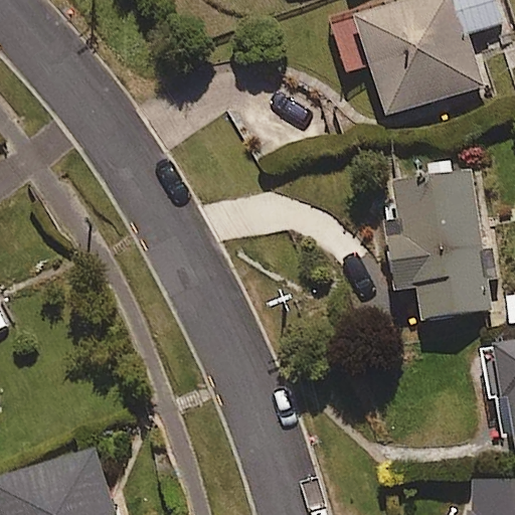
[(342,18),(357,70),(374,65),(388,114),(483,86),(467,31),(503,20),(496,0),(402,0),(359,13),(342,18)]
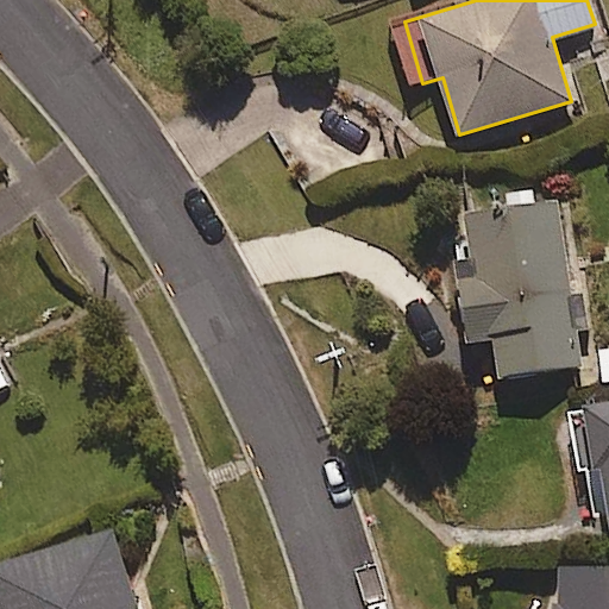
[(563,294),(557,203),(470,209),(473,259),(453,261),(459,344),(493,341),(495,374),(578,368),(576,331),(588,330),(585,292),(563,294)]
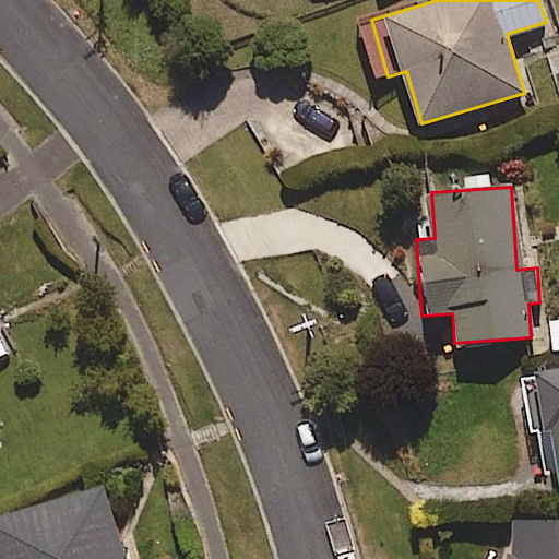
[(558,369),(537,369),(537,435),(555,433),(555,480),(558,480),(558,369)]
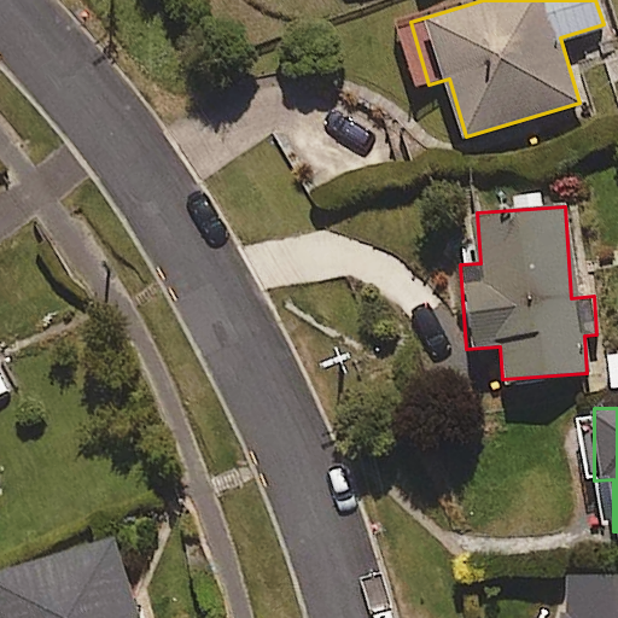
[(143,617),(122,537),(0,570),(0,617),(143,617)]
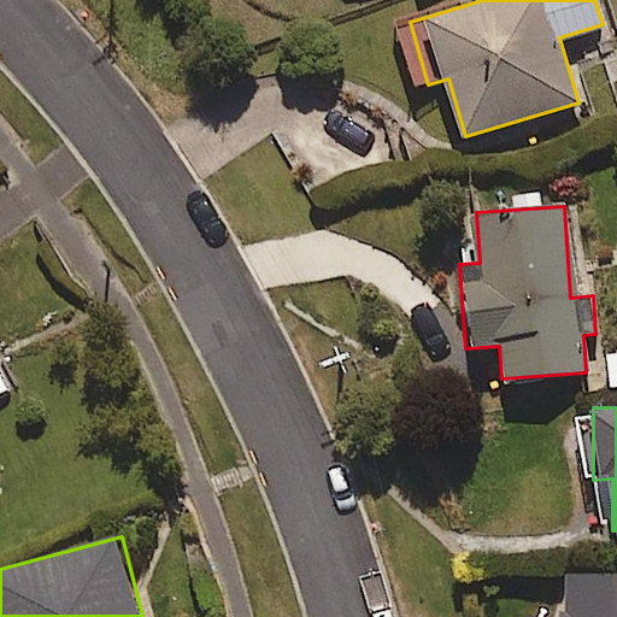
[(562,616),(616,616),(616,576),(562,576),(562,616)]
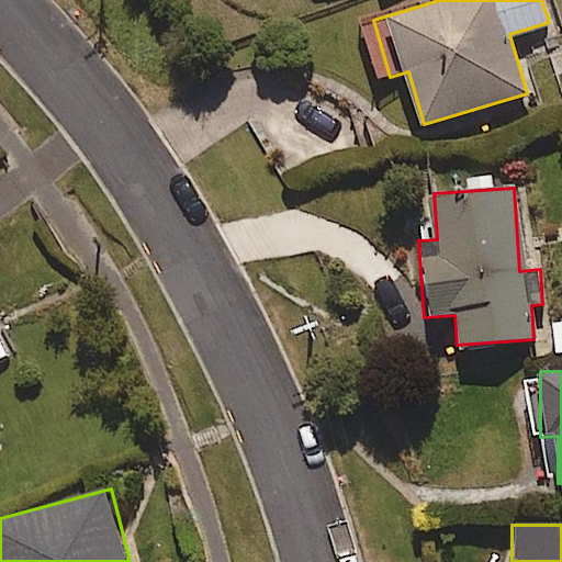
All buildings are outlined.
